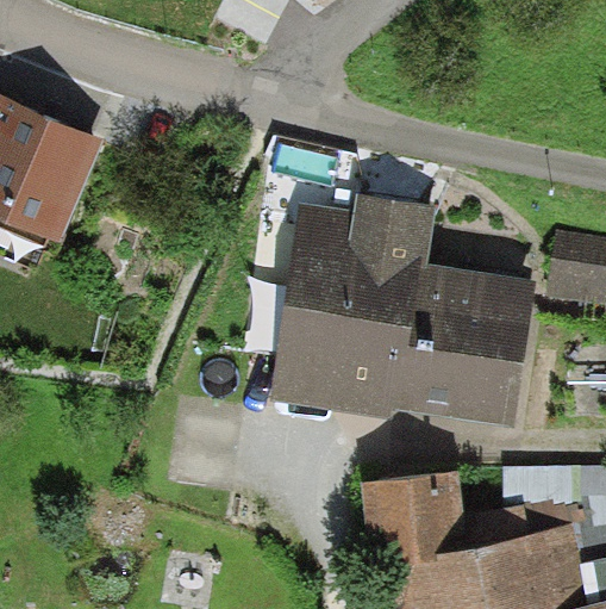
[(101,143),(0,98),(0,228),(56,250),(101,143)]
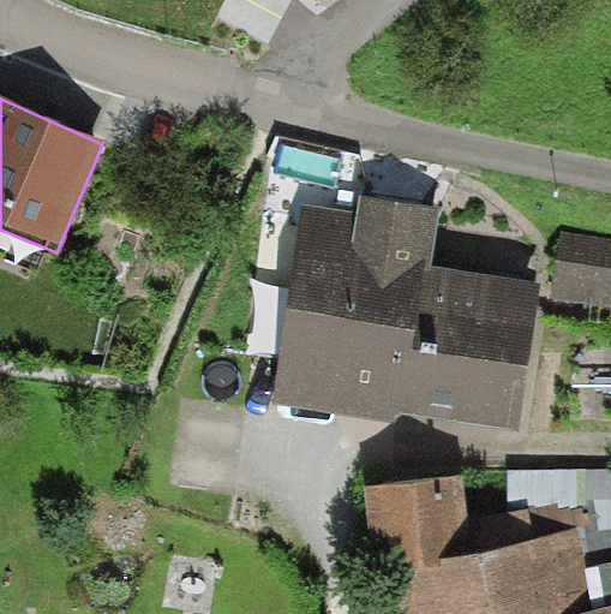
[(357,209),(303,201),(270,404),(343,415),(393,423),(395,411),(419,263),(432,266),(442,207),(359,194),(357,209)]
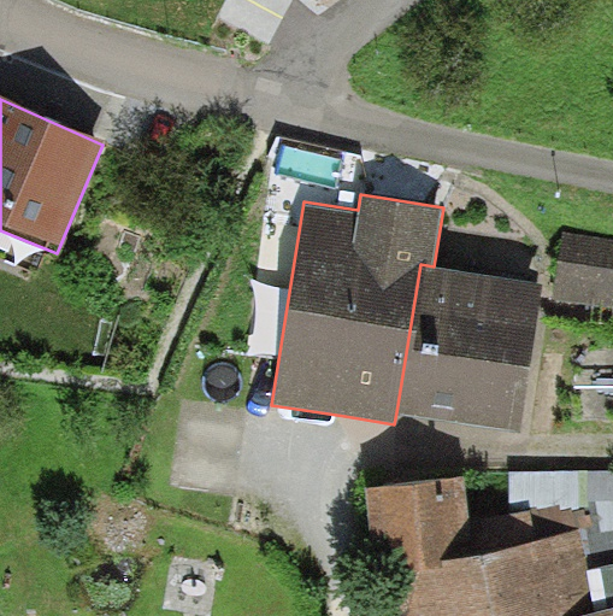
[(612,240),(559,234),(550,301),(612,309),(612,240)]
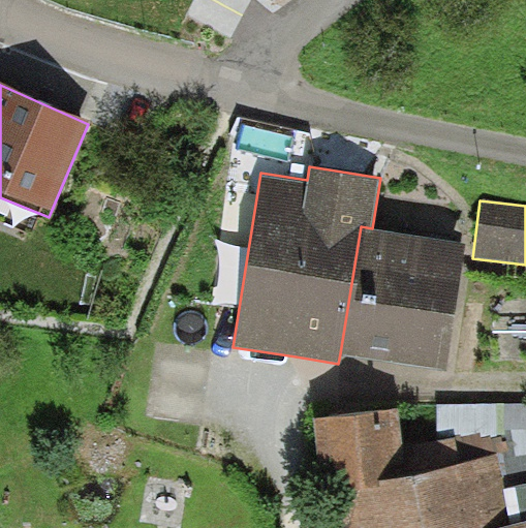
[(372,228),(361,226),(340,353),(347,354),(445,370),(465,243),(372,228)]
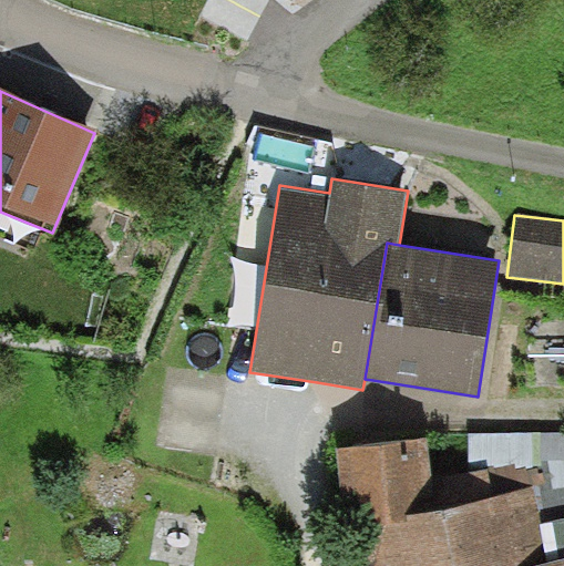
[(563,565),(563,522),(536,527),(530,487),(491,494),(486,471),(432,481),(427,440),(336,455),(345,532),(348,532),(355,565),(563,565)]
